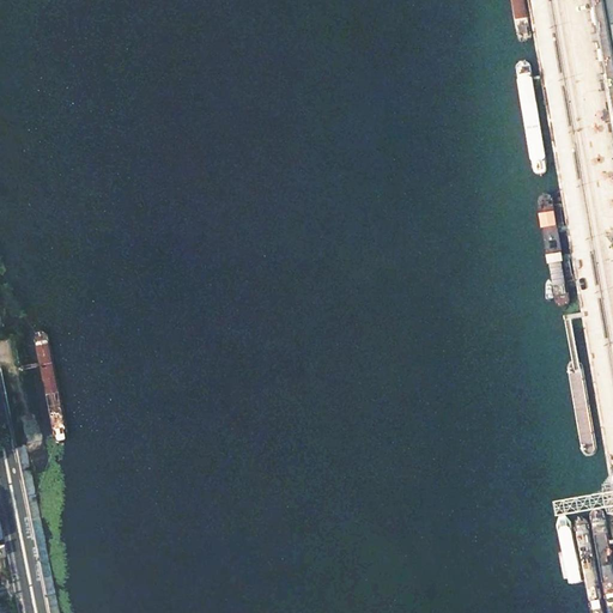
[(513,0),(520,40),(527,43),(530,42),(533,36),(526,0),(513,0)]
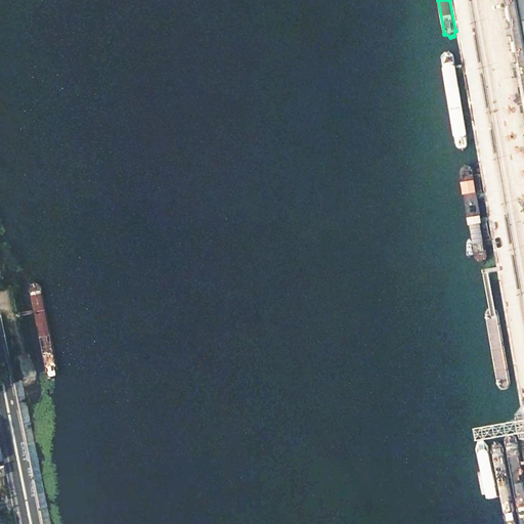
[(523,0),(511,0),(515,20),(523,74),(523,0)]
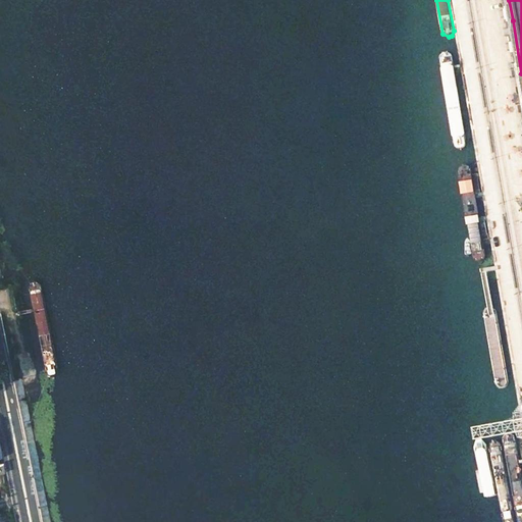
[(444,52),(439,56),(457,147),(462,149),(465,149),(467,144),(452,56),(448,52),(444,52)]
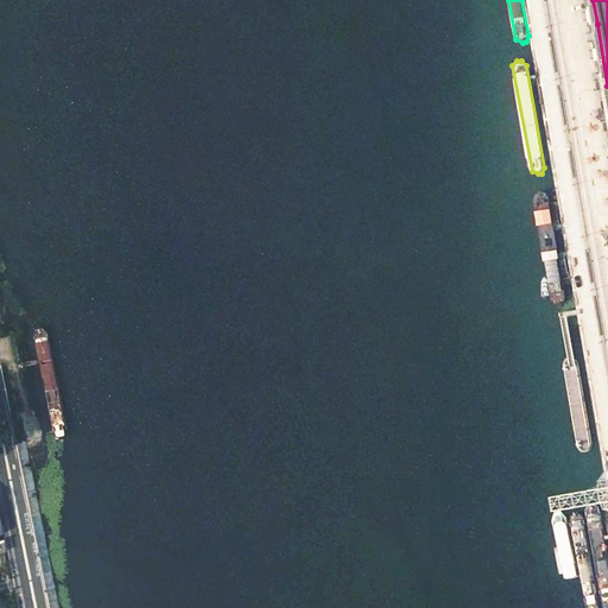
[(536,195),(533,197),(552,301),(555,303),(557,305),(559,305),(562,304),(564,302),(565,299),(549,196),(546,194),(543,191),(540,191),(537,192),(536,195)]
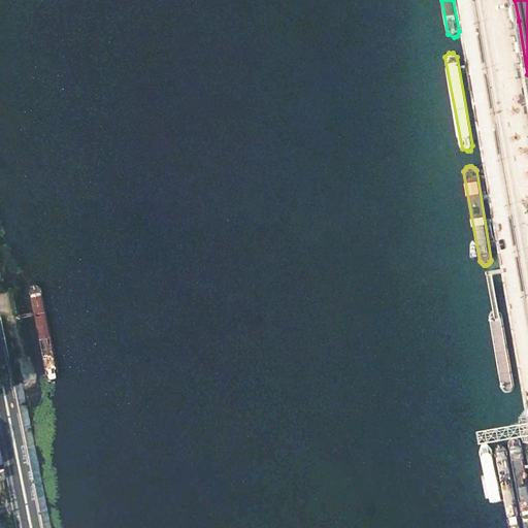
[(30,286),(29,291),(45,373),(50,381),(55,382),(58,378),(59,371),(43,290),(40,284),(35,283),(30,286)]
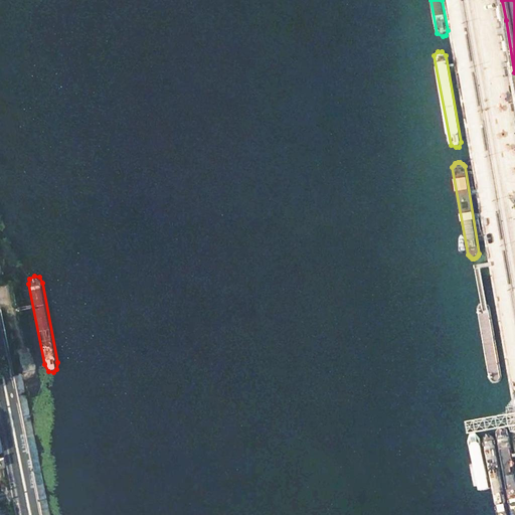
[(491,379),(487,383),(503,474),(509,476),(512,476),(514,471),(499,383),(495,379),(491,379)]
